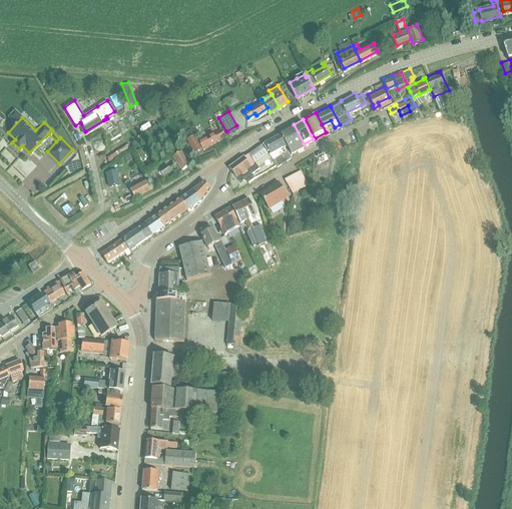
[(304,143),(294,124),(281,130),(287,142),(290,147),(292,150),(304,143)]
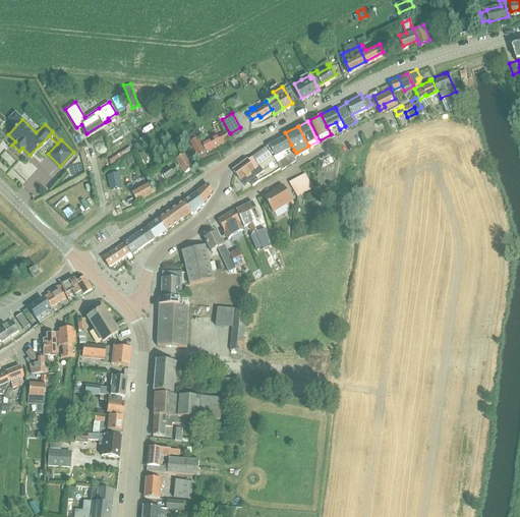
[(193,127),(185,132),(196,153),(205,148),(206,149),(228,135),(224,128),(201,141),(193,127)]
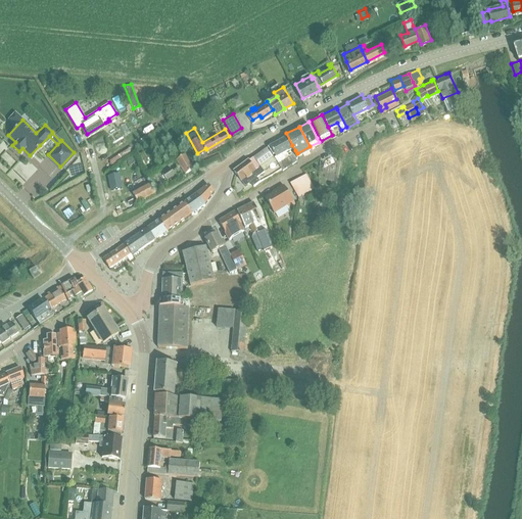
[(286,133),(268,144),(273,152),(274,151),(276,154),(275,155),(281,166),(282,168),(296,158),(293,155),(291,151),(288,153),(285,149),(292,145),(286,133)]
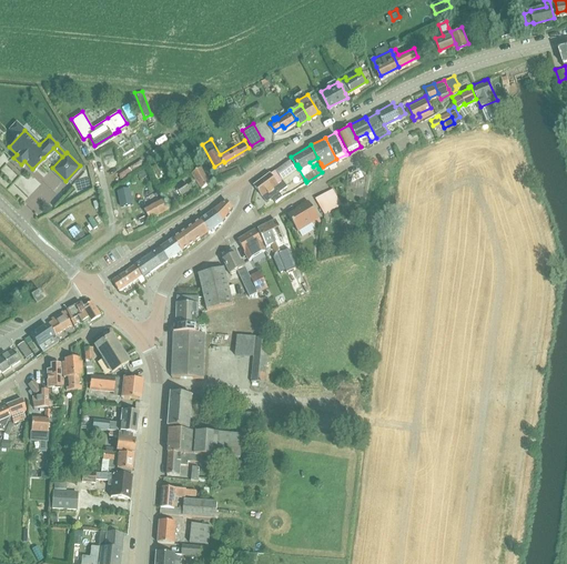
[(262,177),(253,183),(255,185),(265,200),(271,195),(273,199),(274,200),(282,194),(279,190),(286,183),(286,182),(282,178),(296,168),(290,158),(274,168),(269,171),(262,177)]
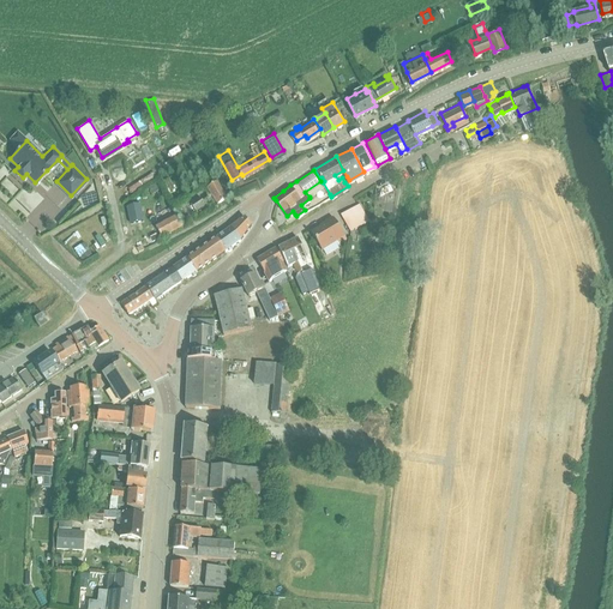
[(156,179),(148,185),(152,191),(160,185),(156,179)]
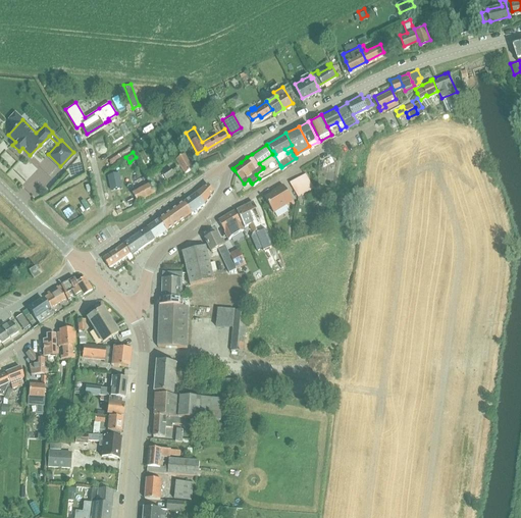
[(185,170),(194,165),(185,152),(176,157),(185,170)]
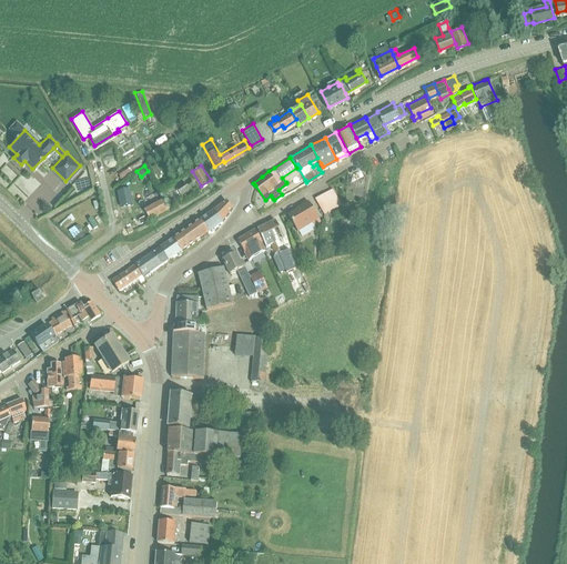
[(181,192),(190,187),(185,180),(176,185),(181,192)]
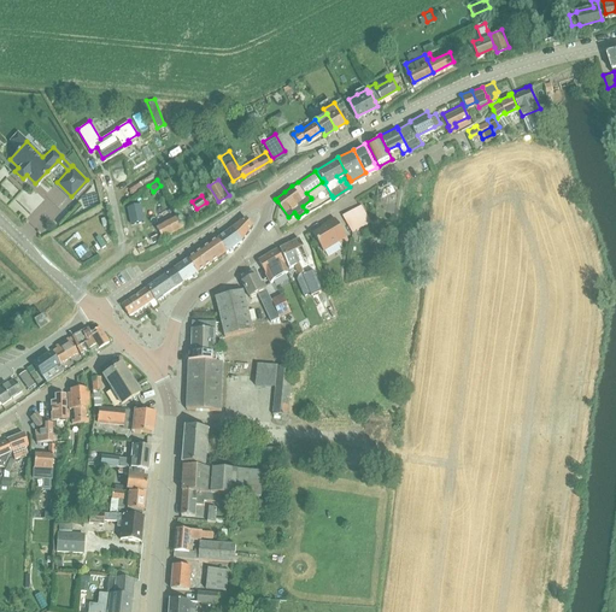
[(130,219),(144,217),(140,201),(128,205),(130,219)]
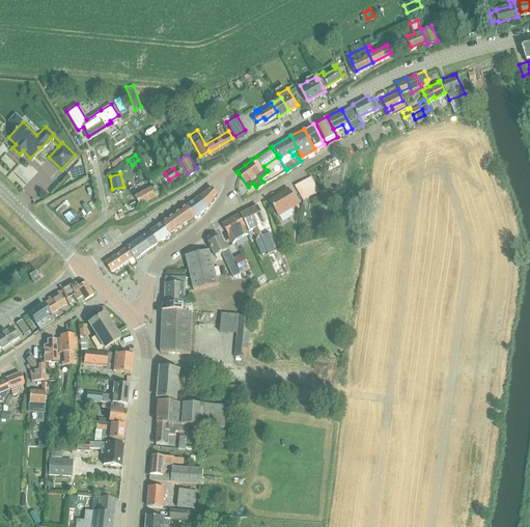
[(303,197),(317,189),(308,174),(295,183),(303,197)]
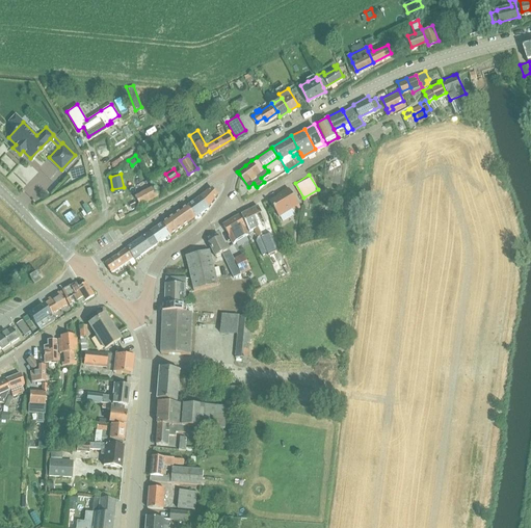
[(135,193),(130,196),(135,205),(140,203),(159,191),(154,183),(150,177),(147,179),(150,185),(135,193)]
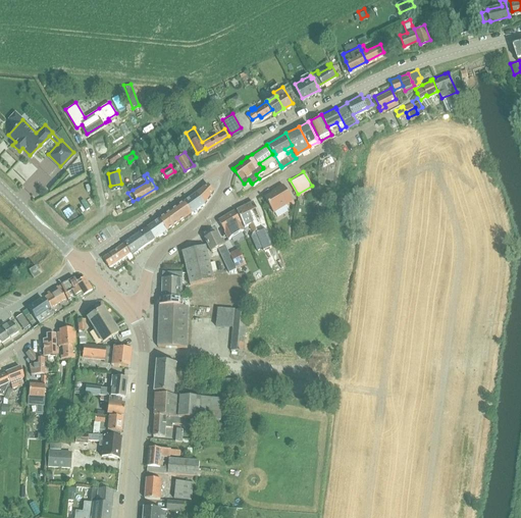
[(202,203),(204,202),(204,201),(209,194),(212,189),(210,186),(207,182),(202,186),(196,190),(195,190),(188,196),(185,198),(184,199),(183,199),(191,211),(192,210),(194,211),(196,209),(196,208),(196,207),(198,206),(202,203)]
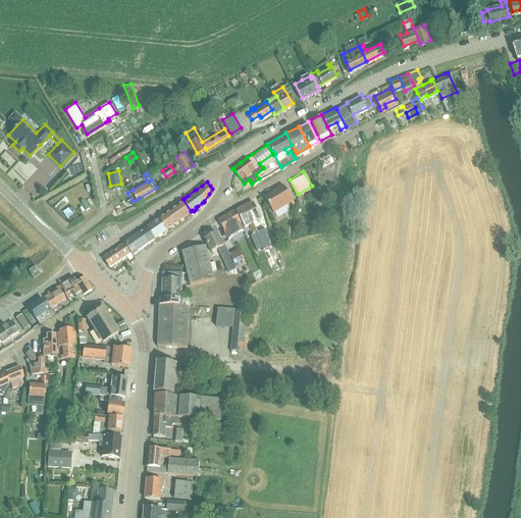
[(294,201),(282,183),(271,189),(272,190),(264,195),(273,210),(287,202),(288,204),(294,201)]
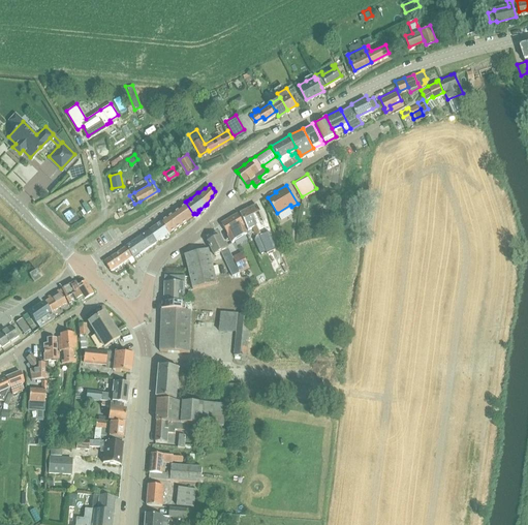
[(182,221),(193,214),(185,202),(183,204),(161,218),(169,230),(171,229),(182,221)]
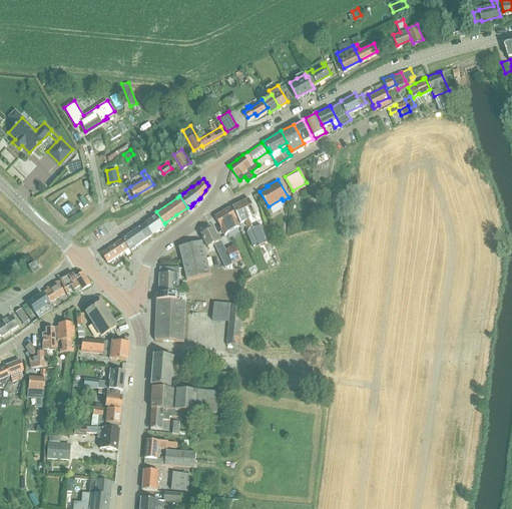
[(248,196),(239,200),(252,225),(250,226),(258,241),(259,242),(258,242),(263,252),(269,250),(264,239),(265,239),(259,223),(254,213),(257,212),(248,196)]
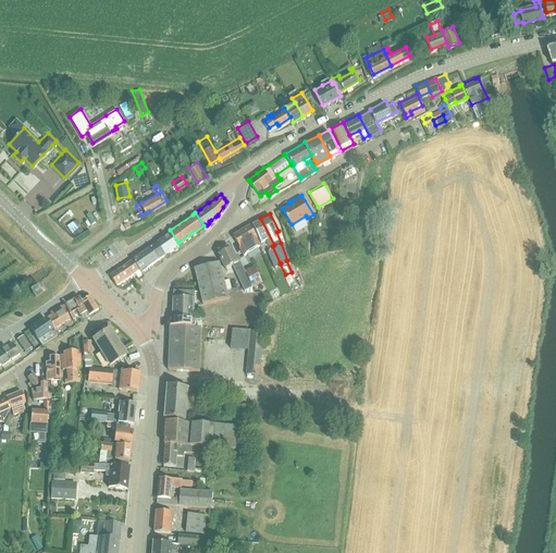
[(82,226),(76,218),(69,222),(75,231),(82,226)]
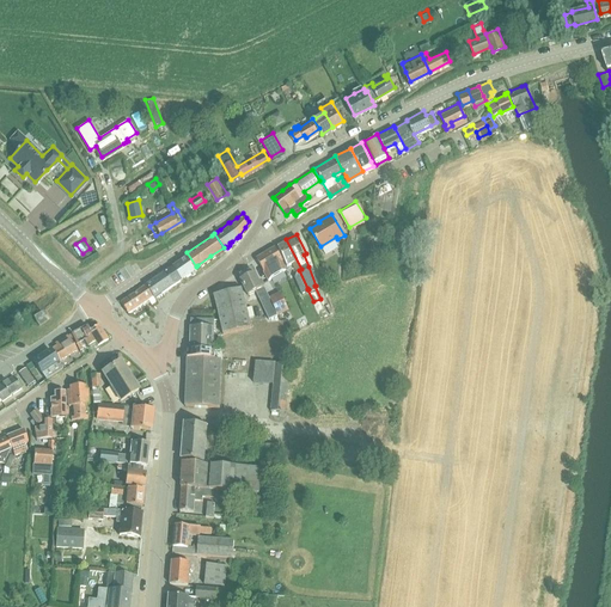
[(286,239),(276,244),(287,263),(292,261),(295,270),(294,275),(300,290),(307,288),(299,270),(301,269),(286,239)]
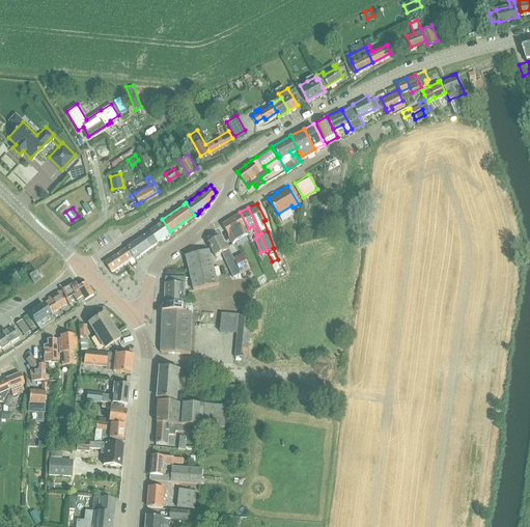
[(222,221),(231,241),(247,231),(238,213),(222,221)]
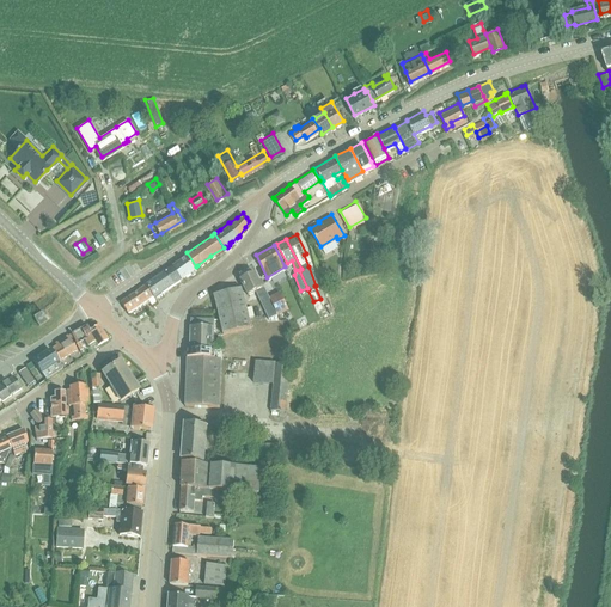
[(195,268),(195,267),(196,267),(187,252),(185,253),(177,259),(172,263),(181,276),(181,277),(189,271),(191,271),(194,270),(195,268)]
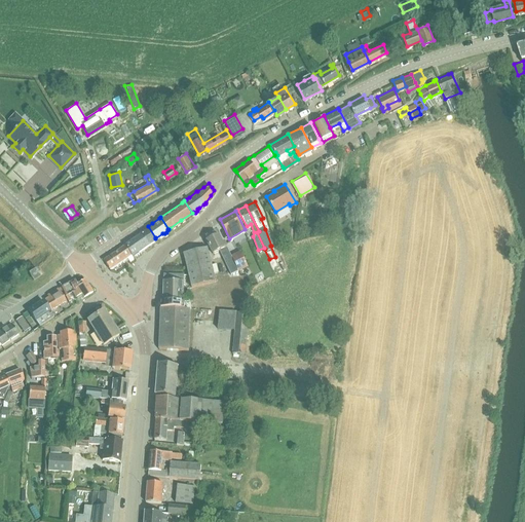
[(272,228),(278,238),(283,236),(276,225),(272,228)]
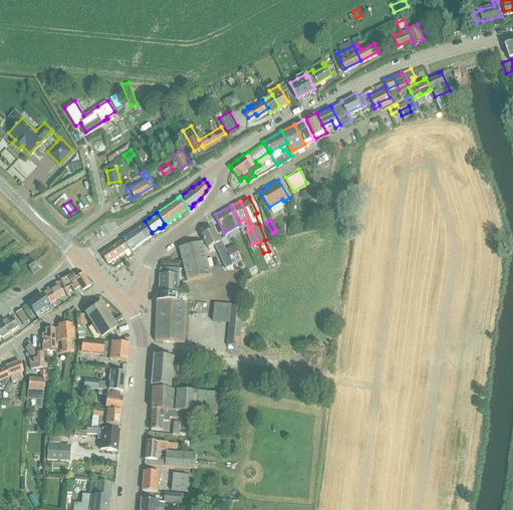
[(127,230),(124,232),(125,234),(127,233),(136,244),(152,232),(145,221),(129,232),(127,230)]
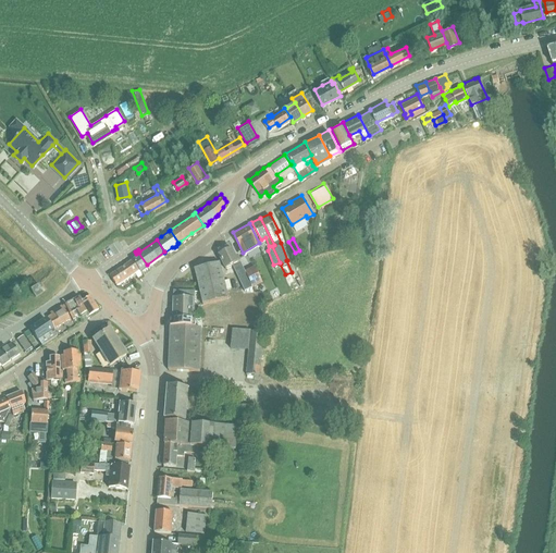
[(252,284),(245,268),(237,254),(235,255),(232,246),(226,249),(224,248),(220,250),(220,252),(219,253),(225,266),(232,262),(244,289),(252,284)]
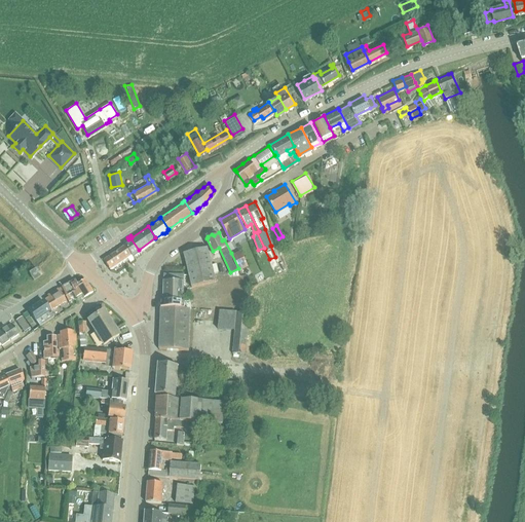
[(128,239),(127,237),(123,239),(125,243),(104,257),(110,267),(132,252),(133,254),(139,250),(130,238),(128,239)]
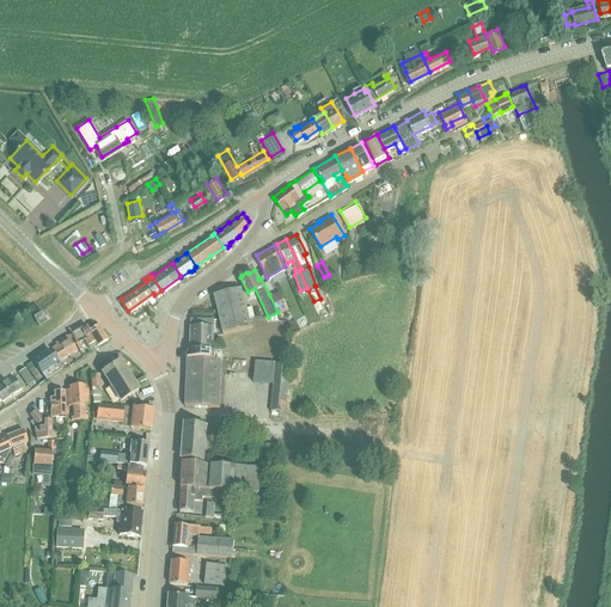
[(222,331),(251,324),(242,284),(213,292),(222,331)]
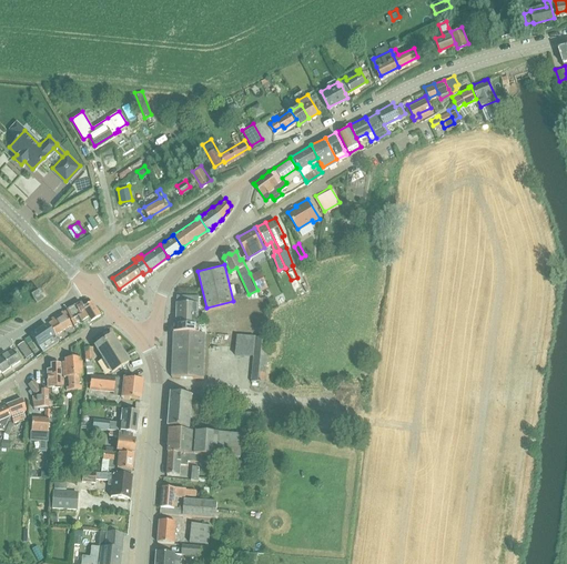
[(250,273),(257,290),(267,285),(260,269),(250,273)]
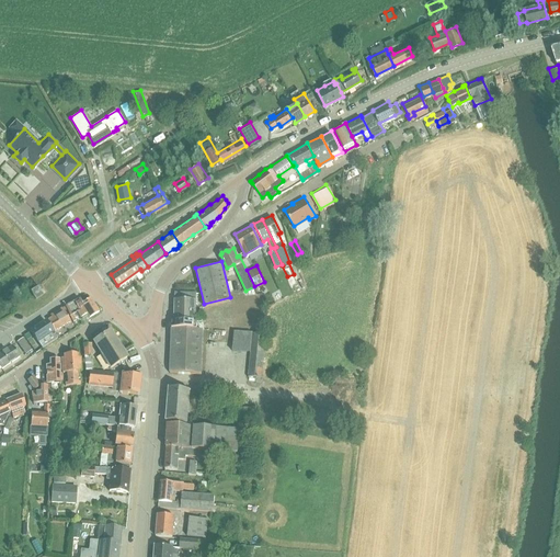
[(37,284),(31,288),(35,295),(43,291),(41,288),(40,285),(37,284)]
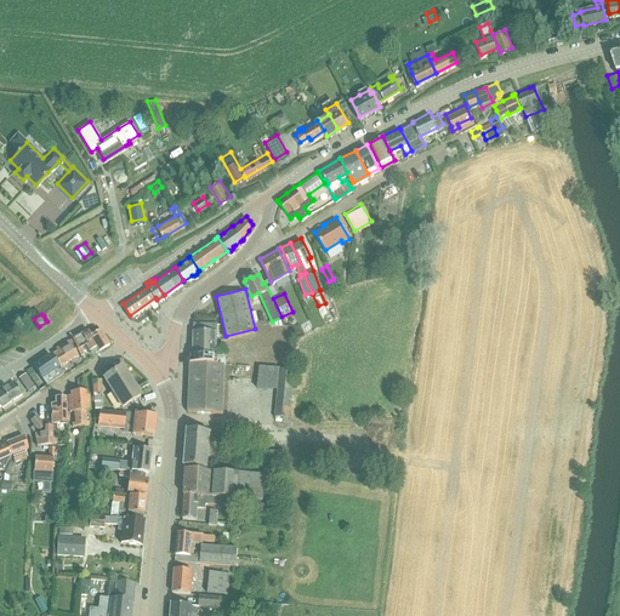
[(193,319),(192,352),(216,353),(217,320),(193,319)]
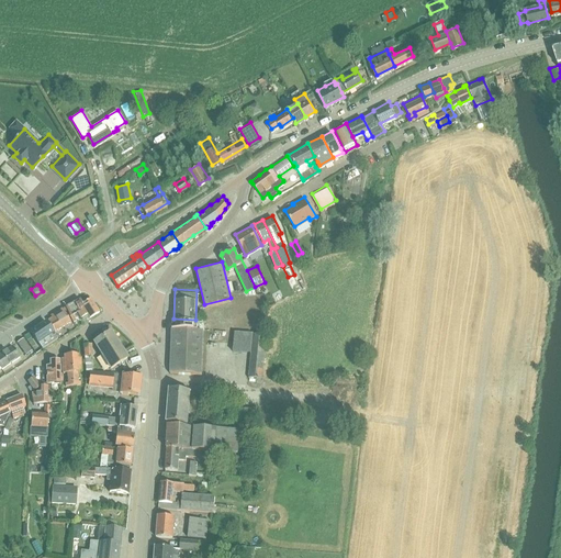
[(79,294),(64,303),(69,313),(73,311),(77,309),(81,314),(87,311),(89,314),(98,309),(90,294),(87,297),(82,299),(80,296),(79,294)]
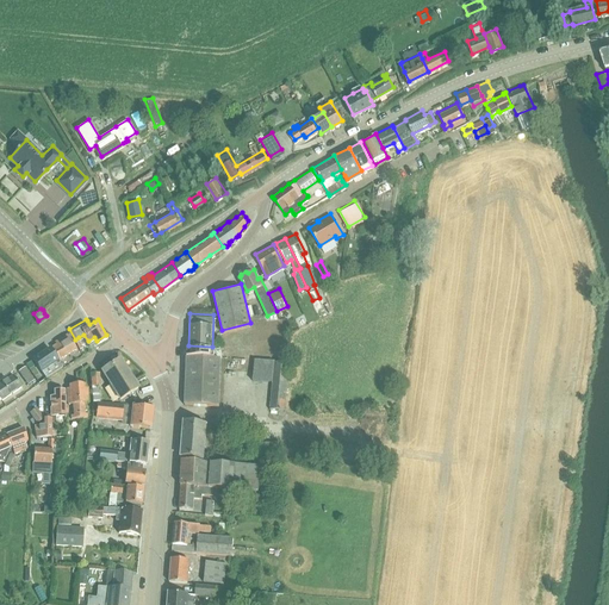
[(68,334),(70,332),(69,330),(60,335),(55,338),(57,343),(53,345),(58,356),(75,345),(68,334)]
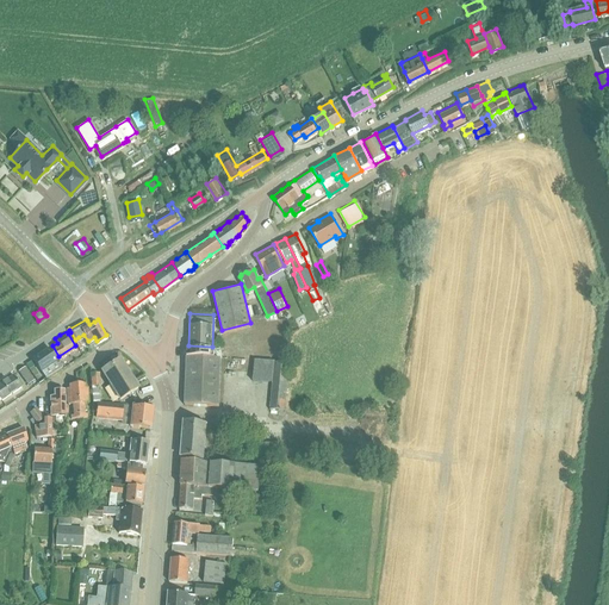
[(56,356),(50,348),(49,345),(41,350),(31,356),(35,361),(37,365),(44,375),(53,369),(61,363),(56,356)]
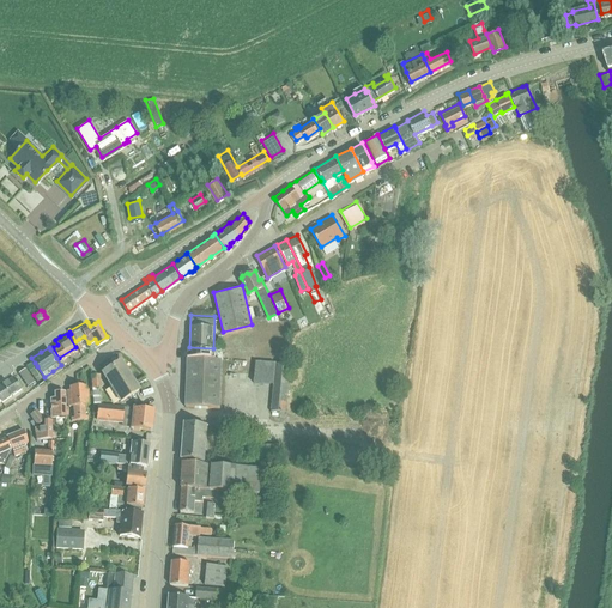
[(187,356),(185,403),(186,403),(219,406),(220,357),(214,357),(187,356)]
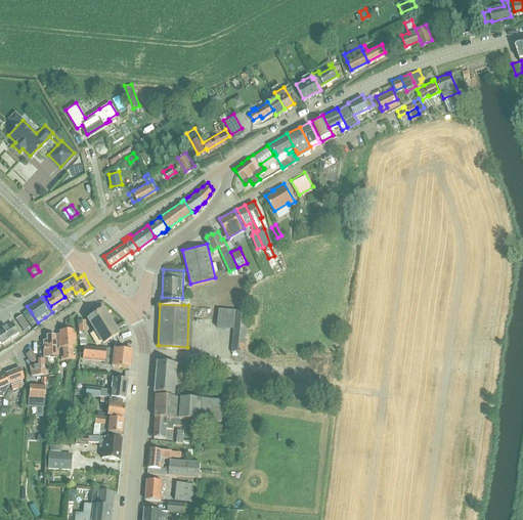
[(87,316),(102,341),(118,331),(102,306),(87,316)]
